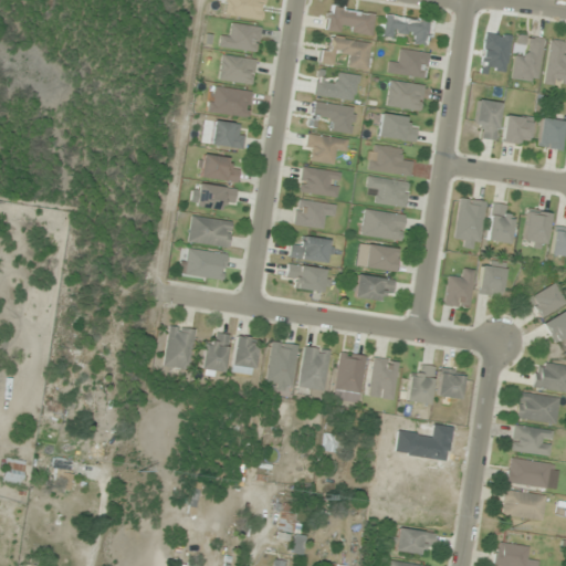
[(374,13),(327,8),(325,31),(371,37),(374,13)]
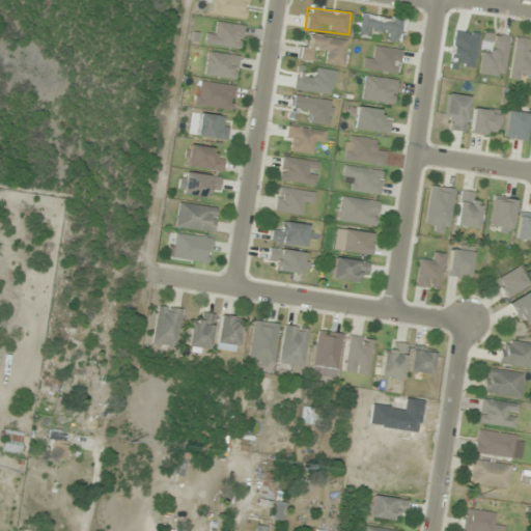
[(359,35),(378,38),(378,42),(402,44),(404,20),(361,15),(359,35)]
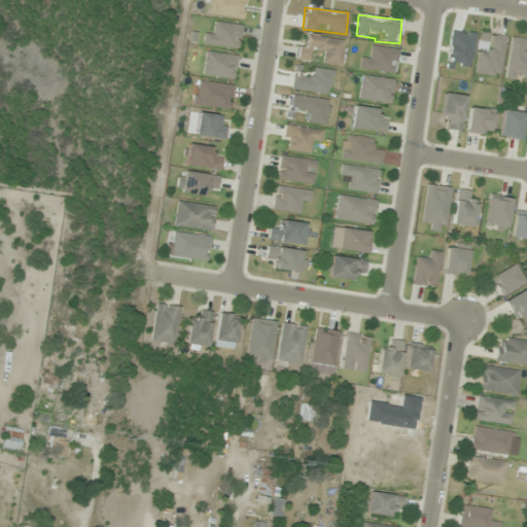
[(214,34),(206,33),(204,43),(238,49),(243,27),(216,22),(214,34)]
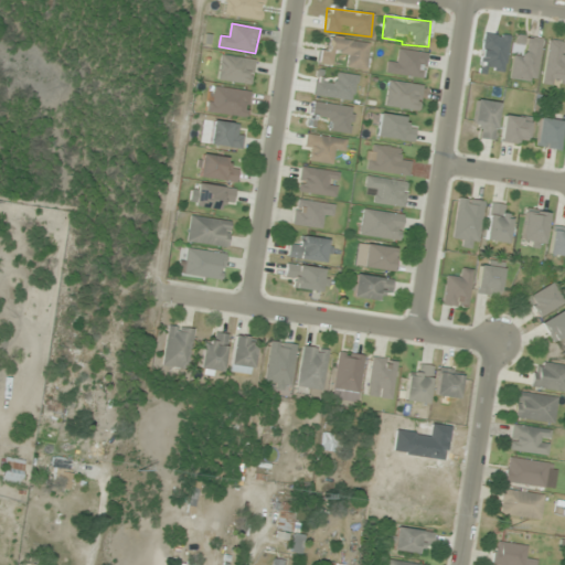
[(543,39),(516,34),(515,44),(524,45),(522,57),(513,56),(510,80),(536,83),(543,39)]
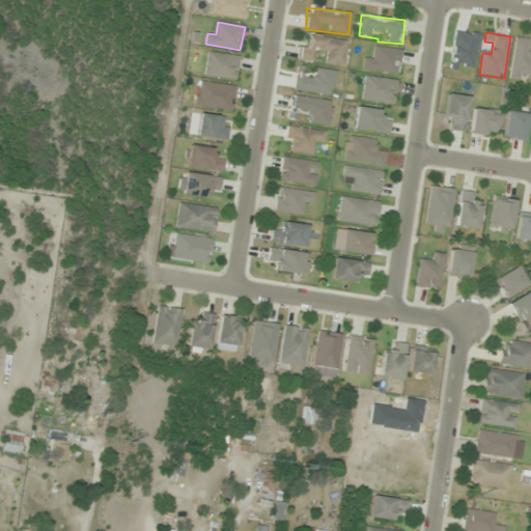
[(346,42),(304,34),(300,59),(314,61),(315,52),(324,54),(323,63),(342,66),(346,42)]
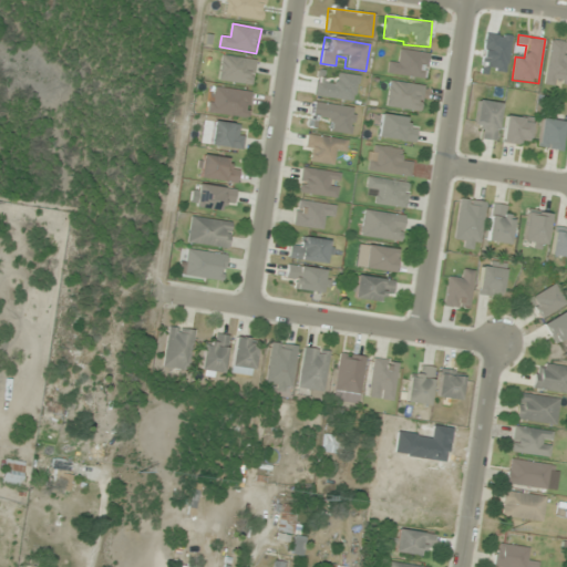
[(544,83),(566,86),(566,54),(563,54),(564,42),(552,40),(544,83)]
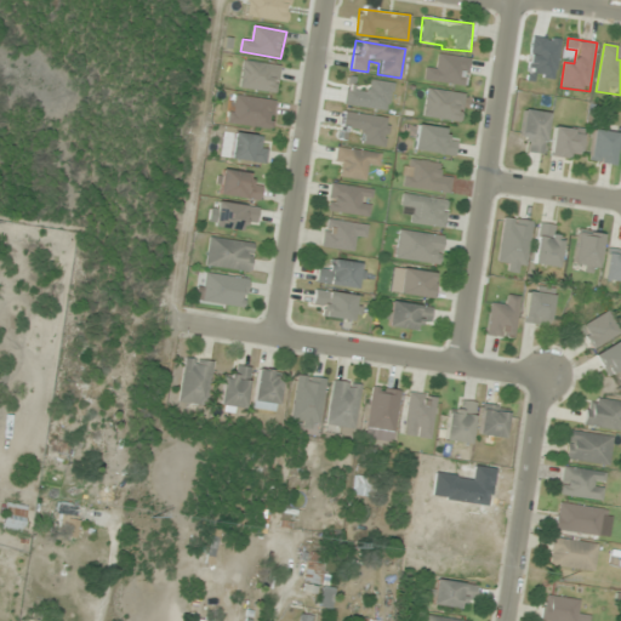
[(426,67),(423,80),(465,87),(471,60),(438,53),(436,69),(426,67)]
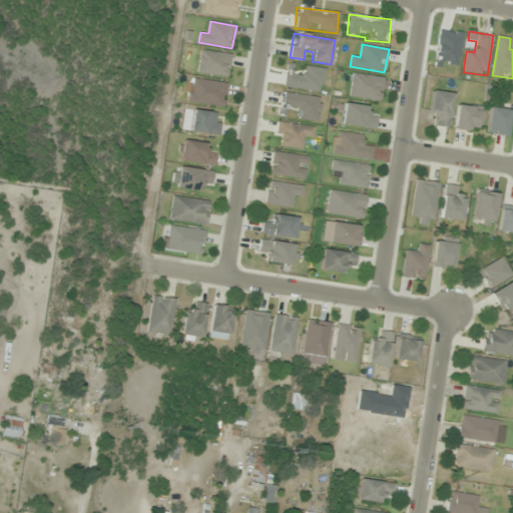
[(197,73),(228,76),(231,54),(200,50),(197,73)]
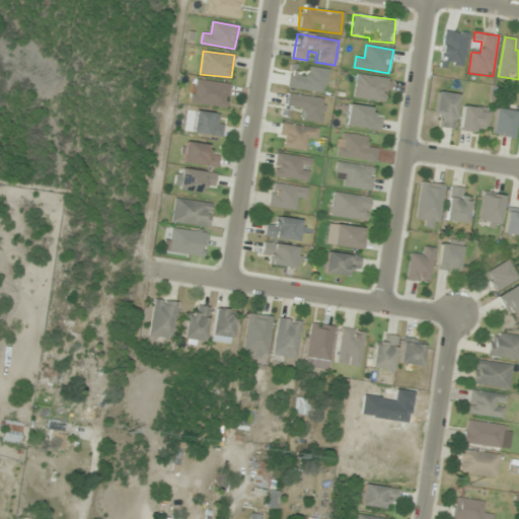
[(328,70),(308,66),(307,76),(297,74),(298,67),(291,66),(287,87),(324,93),(328,70)]
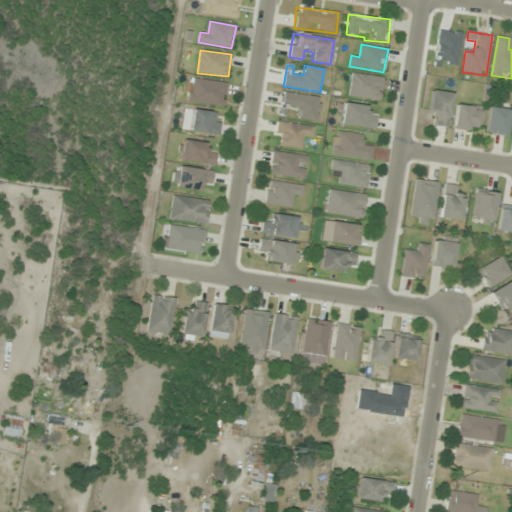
[(379,102),(383,79),(353,72),(348,95),(379,102)]
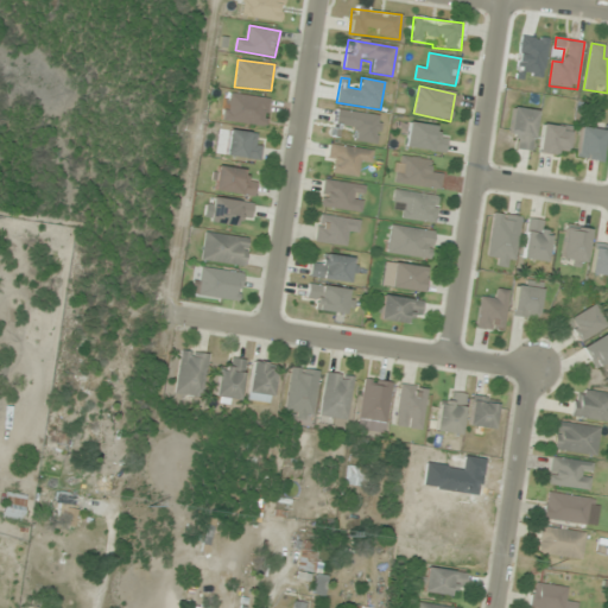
[(270,100),(228,93),(223,120),(265,128),(270,100)]
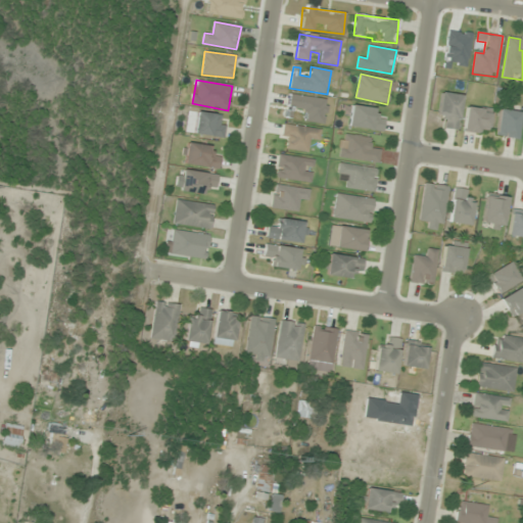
[(447,119),(446,130),(458,131),(462,95),(441,92),(437,116),(447,119)]
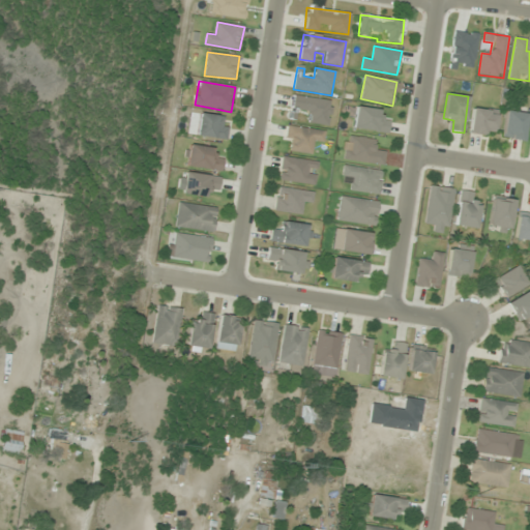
[(291,113),(303,115),(302,121),(328,126),(332,101),(294,95),(291,113)]
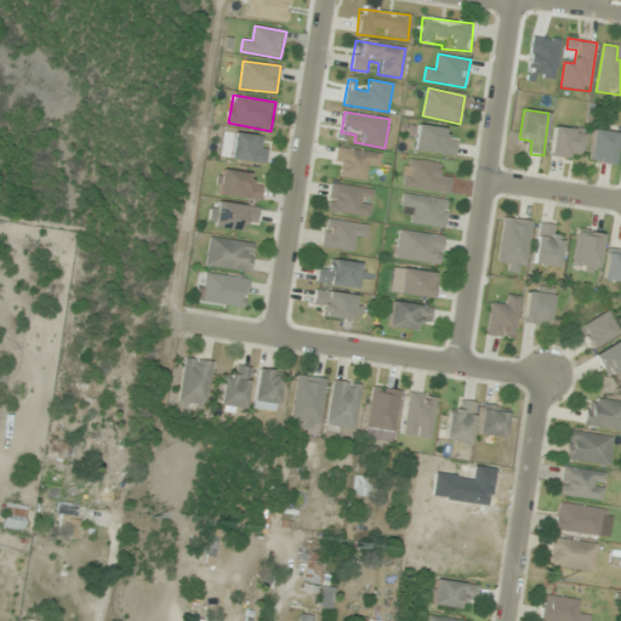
[(445,141),(448,130),(417,125),(412,151),(454,158),(456,143),(445,141)]
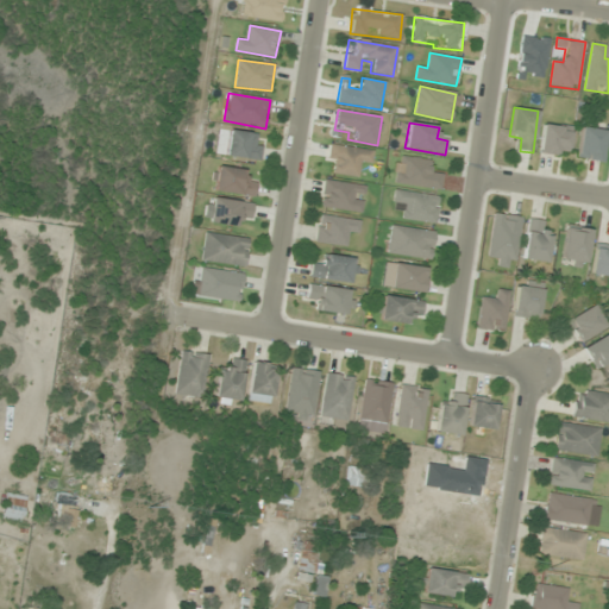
[(539,155),(567,158),(572,127),(544,123),(539,155)]
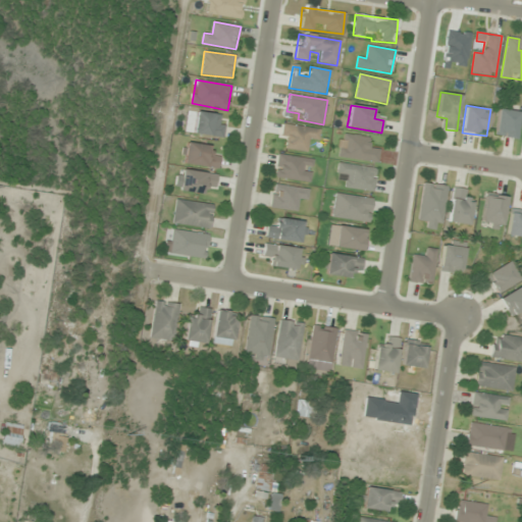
[(520,112),(498,109),(494,138),(516,140),(520,112)]
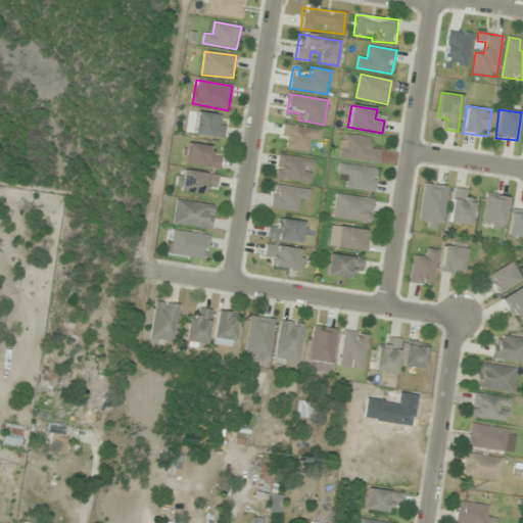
[(222,139),(226,117),(197,111),(193,133),(222,139)]
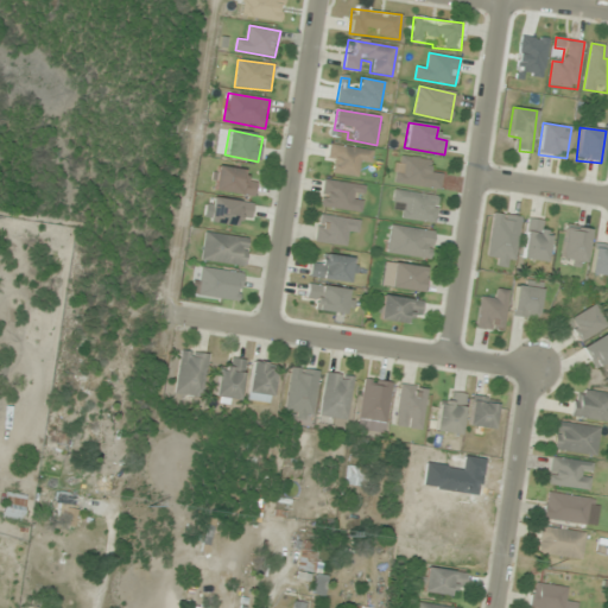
[(359,177),(360,165),(371,166),(373,151),(330,144),(325,172),(359,177)]
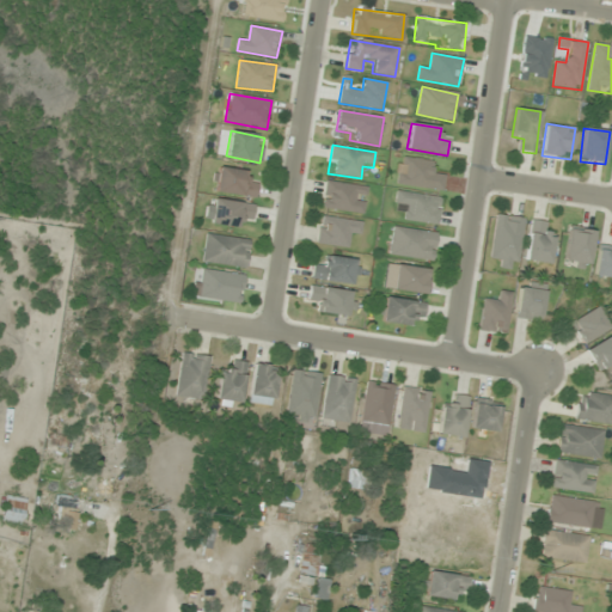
[(433,175),(435,163),(402,157),(397,184),(442,193),(445,177),(433,175)]
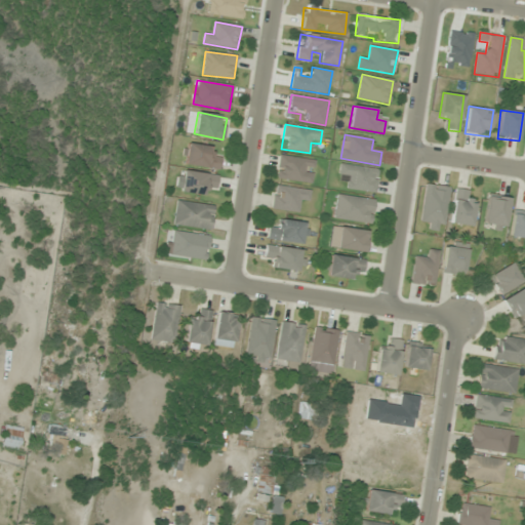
[(185,164),(218,170),(220,159),(211,157),(212,148),(189,143),(185,164)]
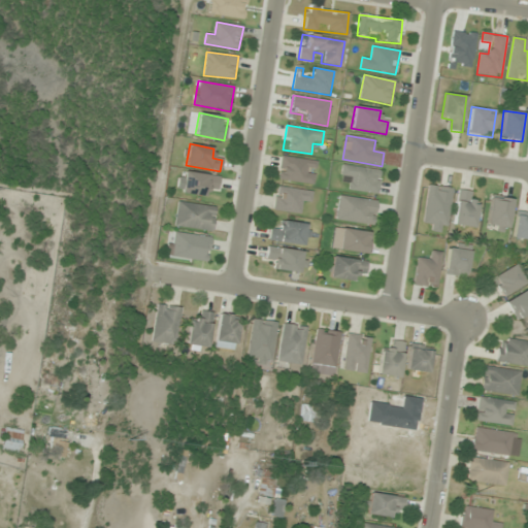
[(278,179),(314,185),(317,161),(282,156),(278,179)]
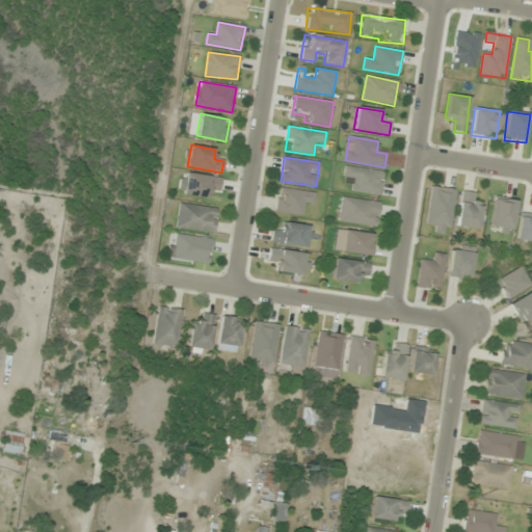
[(343,178),(353,179),(351,192),(380,196),(383,171),(345,166),(343,178)]
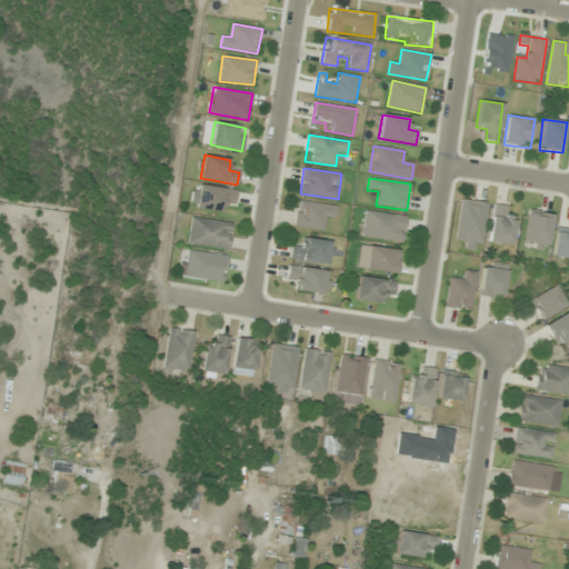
[(237,191),(200,185),(196,208),(222,212),(223,201),(235,203),(237,191)]
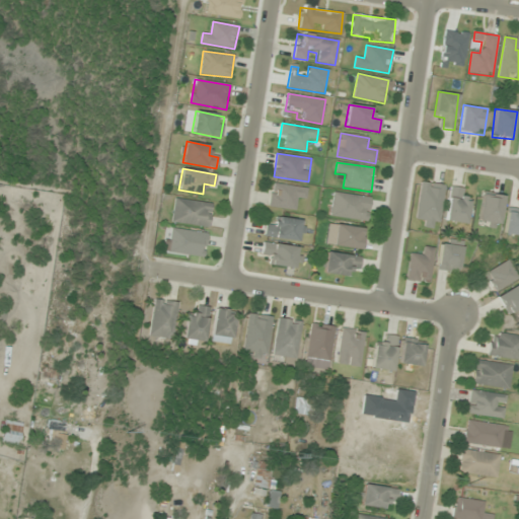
[(424,220),(423,228),(439,230),(444,184),(421,182),(416,219),(424,220)]
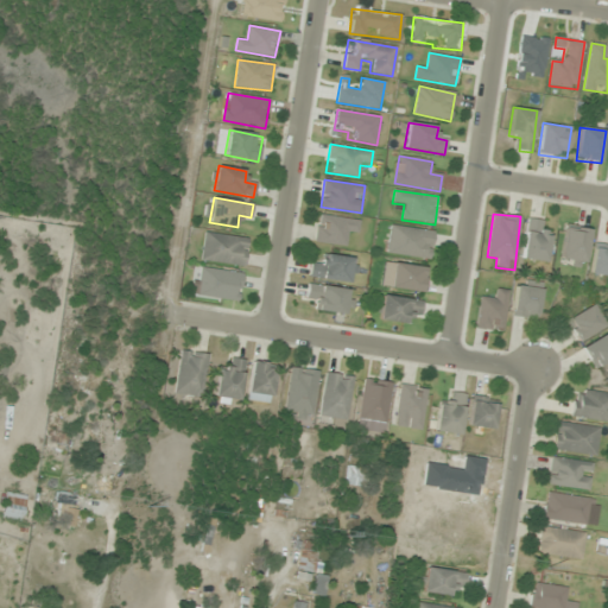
[(347,234),(359,235),(360,220),(318,215),(315,242),(344,246),(347,234)]
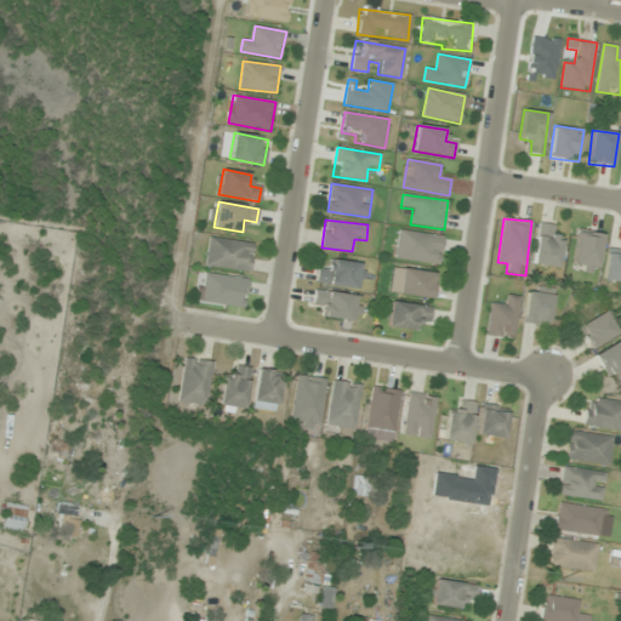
[(552,226),(540,223),(533,265),(558,269),(563,240),(550,239),(552,226)]
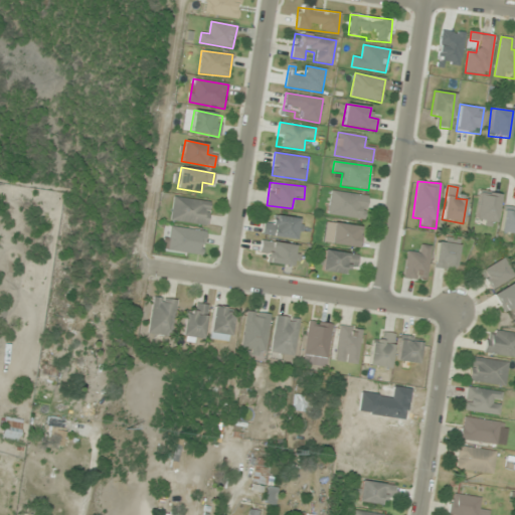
[(367,196),(330,191),(327,215),(364,219),(367,196)]
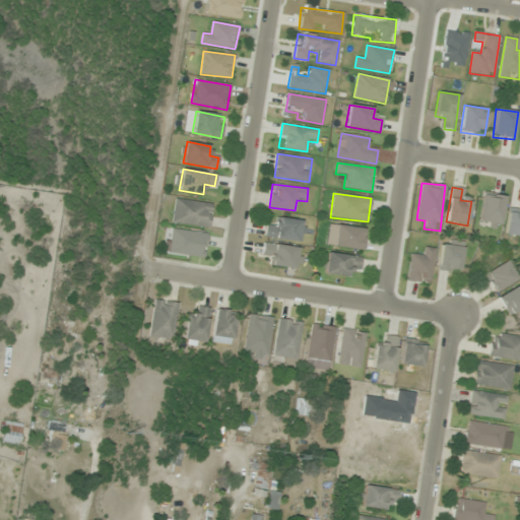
[(505,196),(484,193),(478,223),(499,228),(505,196)]
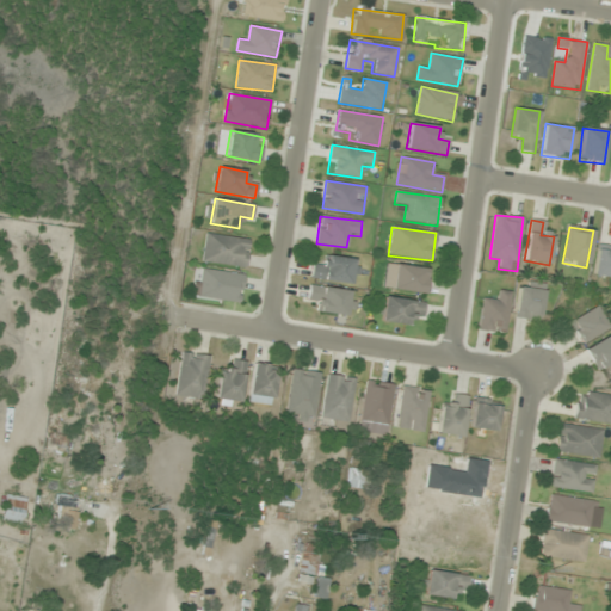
[(245,267),(250,240),(205,234),(202,261),(245,267)]
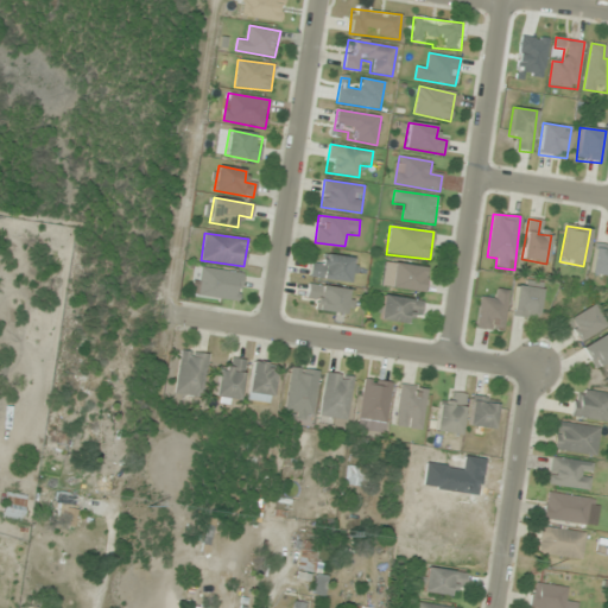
[(607,276),(607,247),(595,245),(590,273),(607,276)]
